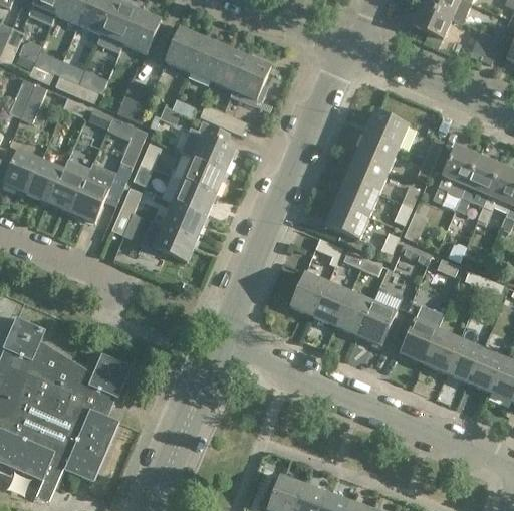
[(0,0),(0,4),(9,8),(13,0),(0,0)]
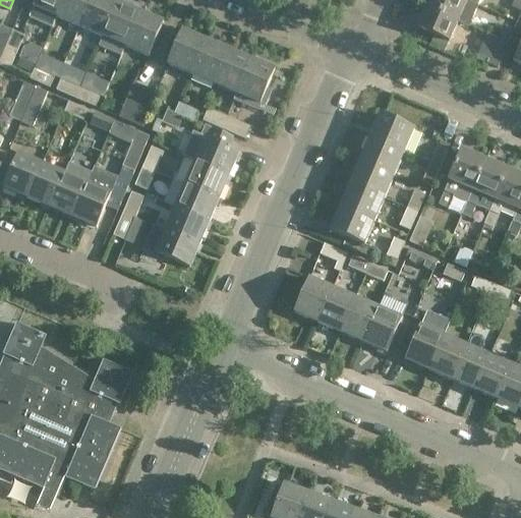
[(35,0),(29,15),(52,25),(56,15),(63,0),(35,0)]
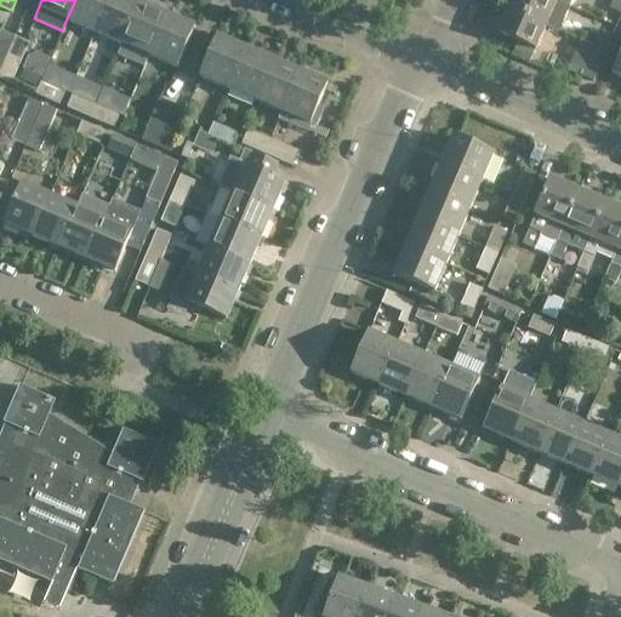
[(75,0),(67,18),(95,30),(107,0),(75,0)]
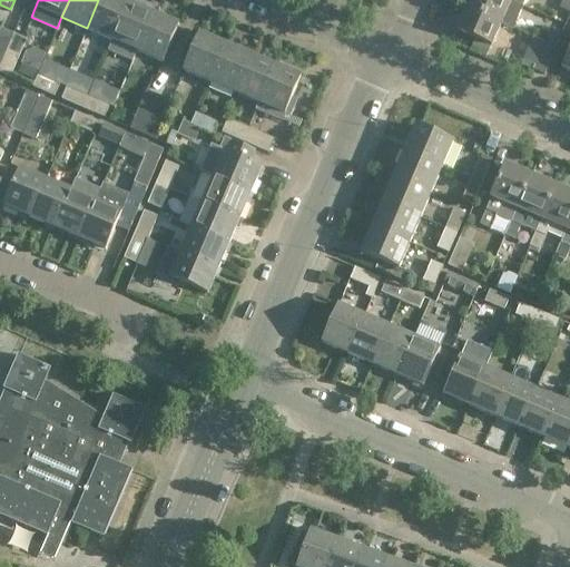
[(128,0),(98,0),(87,28),(111,38),(128,0)]
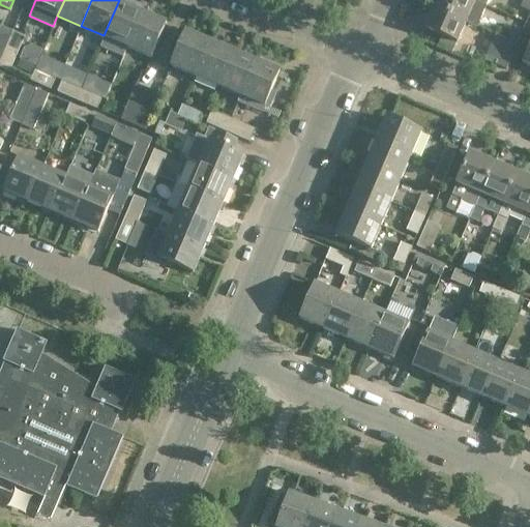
[(104,35),(99,46),(122,56),(127,46),(142,10),(119,0),(104,35)]
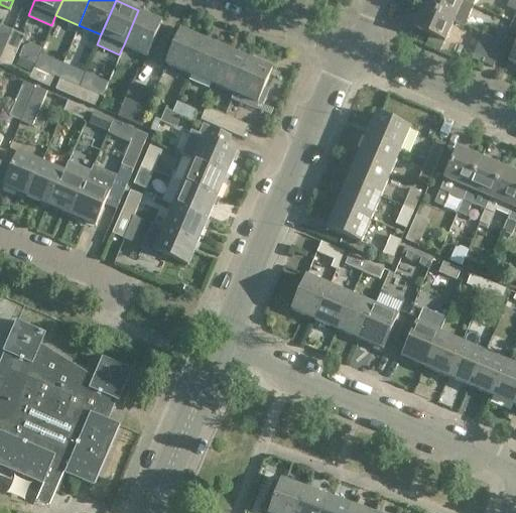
[(417,0),(416,3),(454,18),(465,23),(473,3),(466,0),(417,0)]
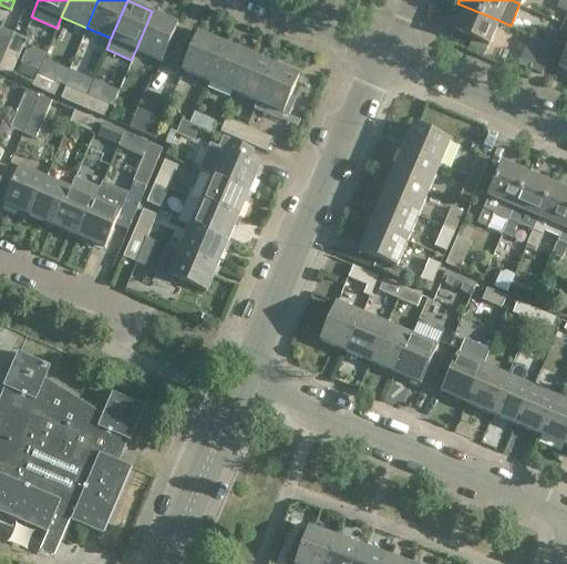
[(558,0),(556,6),(566,10),(566,0),(558,0)]
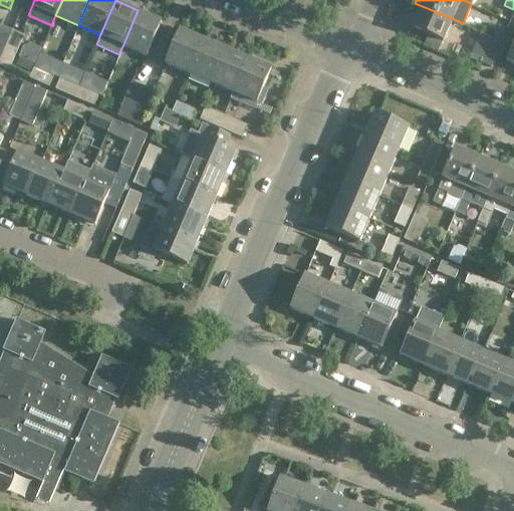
[(411,26),(443,39),(452,18),(415,3),(411,12),(416,14),(411,26)]
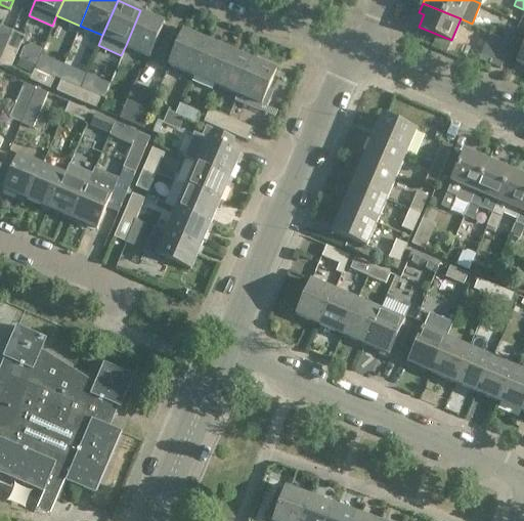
[(126,45),(149,55),(164,20),(140,10),(126,45)]
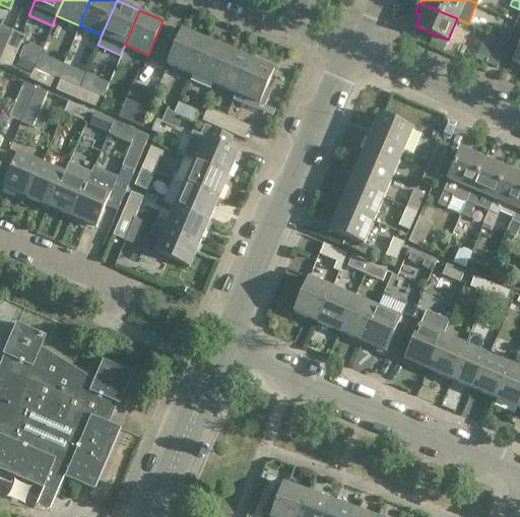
[(0,55),(11,29),(0,23),(0,55)]
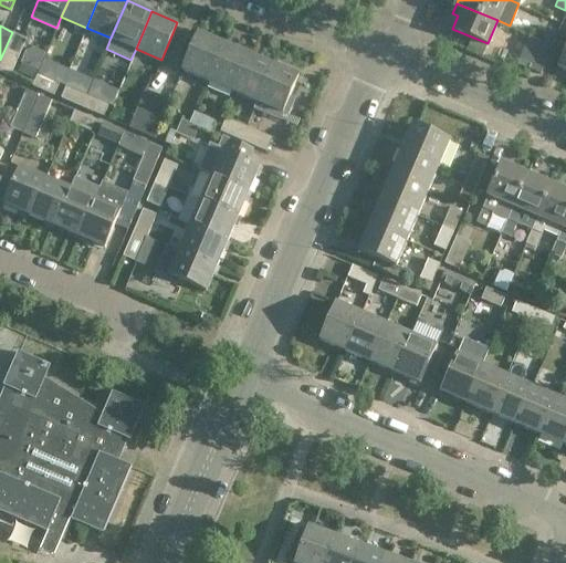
[(542,40),(552,44),(556,33),(546,29),(542,40)]
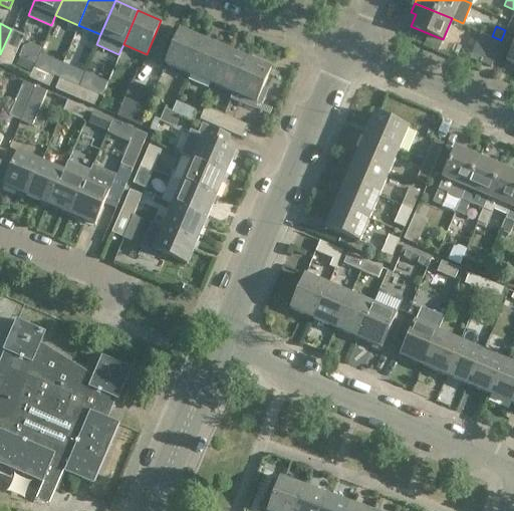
[(203,37),(180,28),(165,62),(188,71),(203,37)]
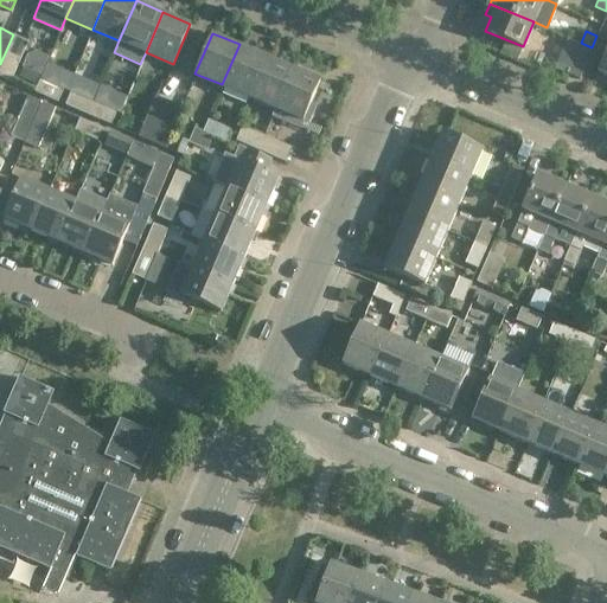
[(0,64),(0,76),(10,81),(27,40),(13,34),(0,64)]
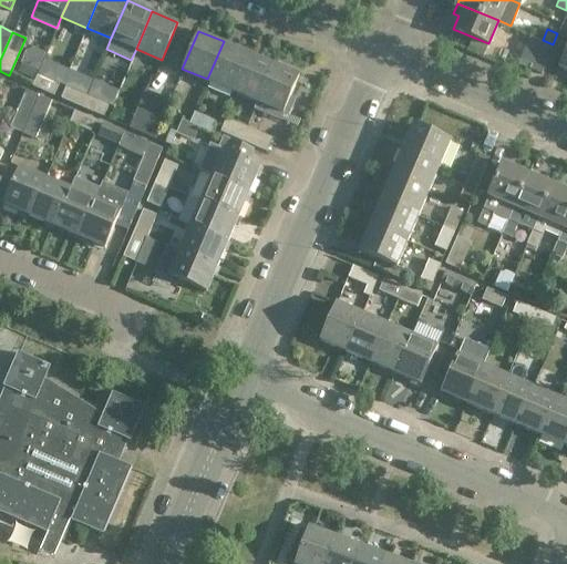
[(529,33),(519,58),(532,62),(529,67),(542,72),(553,44),(543,40),(542,39),(529,33)]
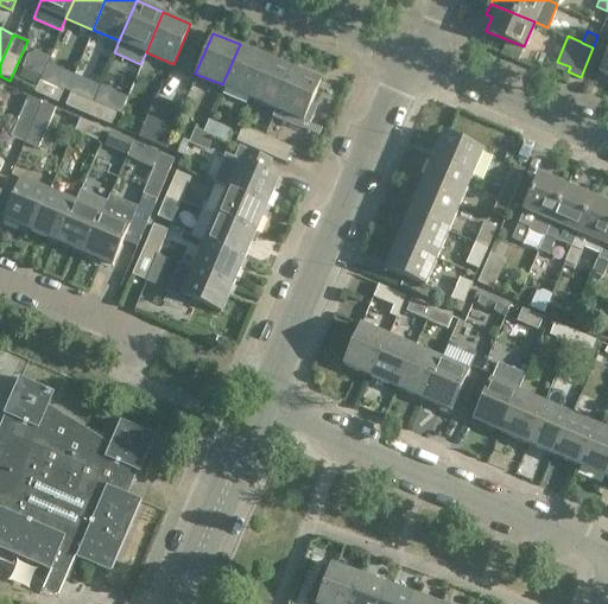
[(266,56),(240,44),(222,84),(249,96),(266,56)]
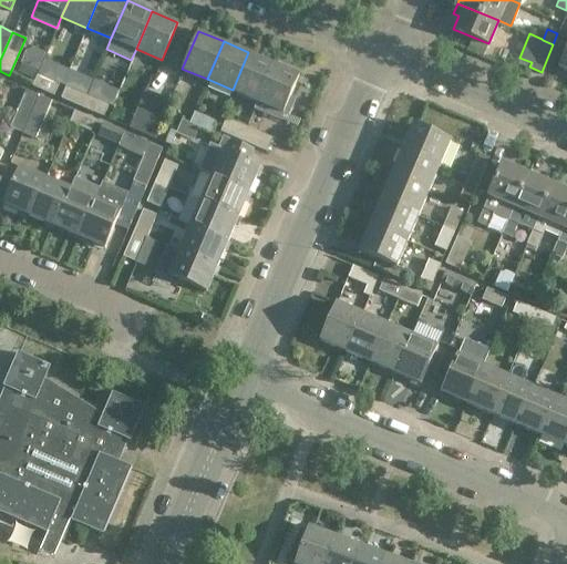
[(257,101),(274,63),(248,52),(233,90),(257,100),(257,101)]
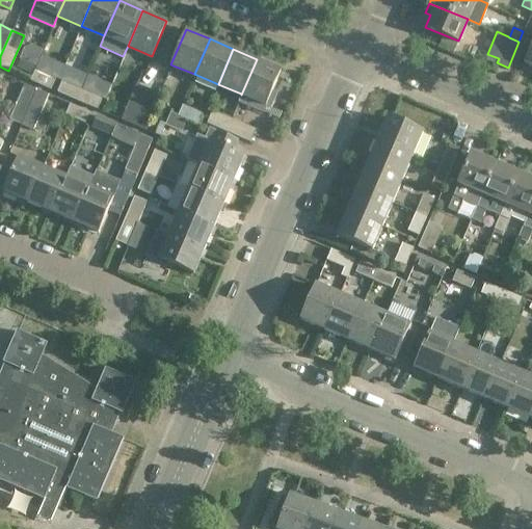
[(241,94),(238,100),(247,104),(250,98),(265,104),(266,103),(271,105),(276,91),(272,89),(281,70),(257,59),(241,95),(241,94)]
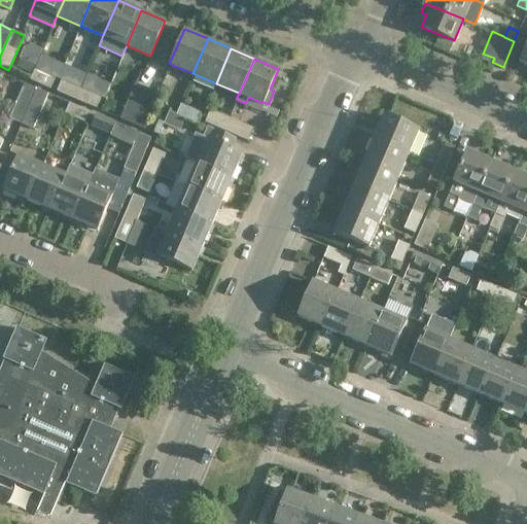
[(55,77),(35,68),(30,78),(49,88),(55,77)]
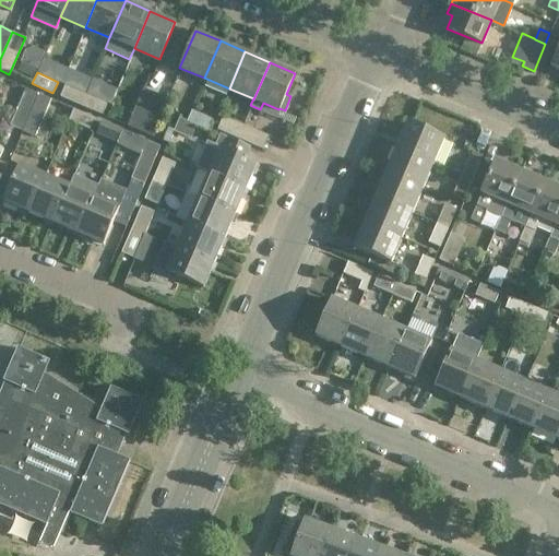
[(64,84),(60,96),(81,105),(85,94),(64,84)]
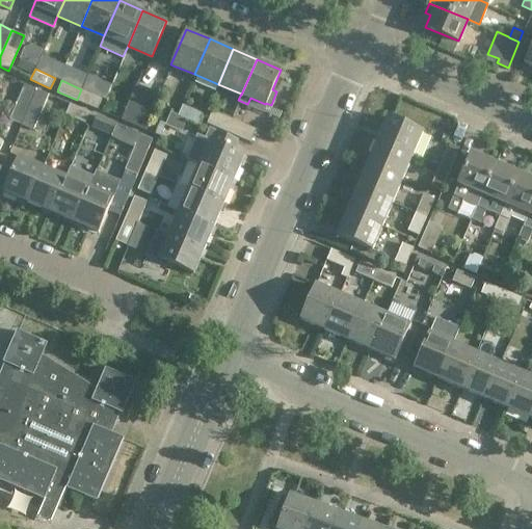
[(24,83),(8,118),(21,124),(35,88),(24,83)]
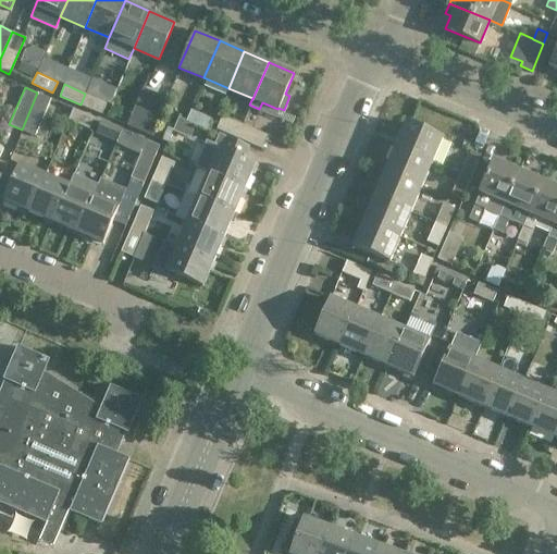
[(139,130),(155,93),(141,87),(126,124),(139,130)]
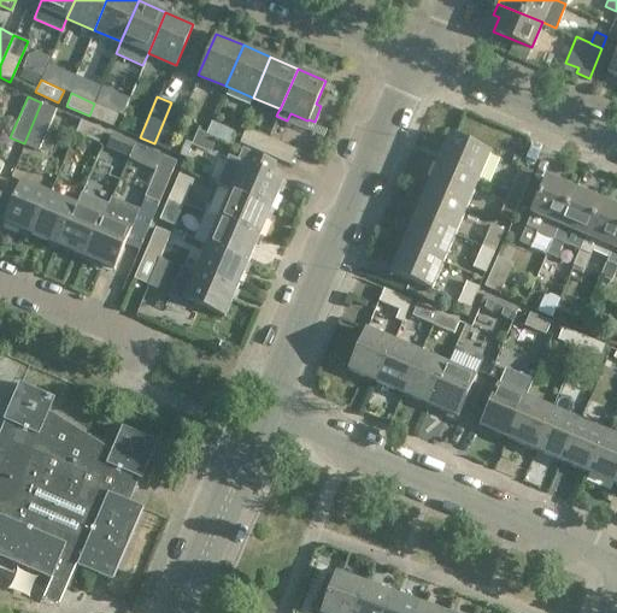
[(39,149),(56,108),(41,102),(24,143),(39,149)]
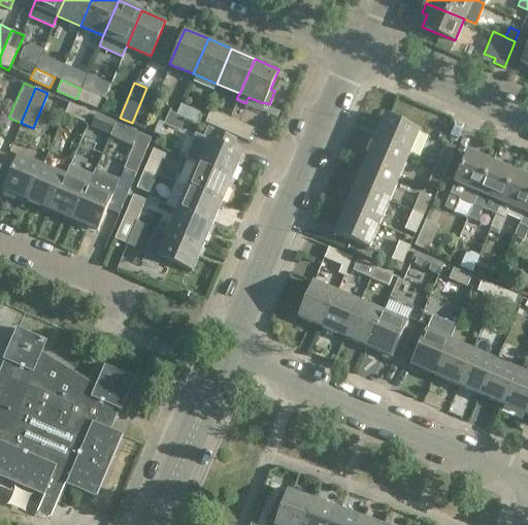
[(146,88),(132,123),(144,128),(159,93),(146,88)]
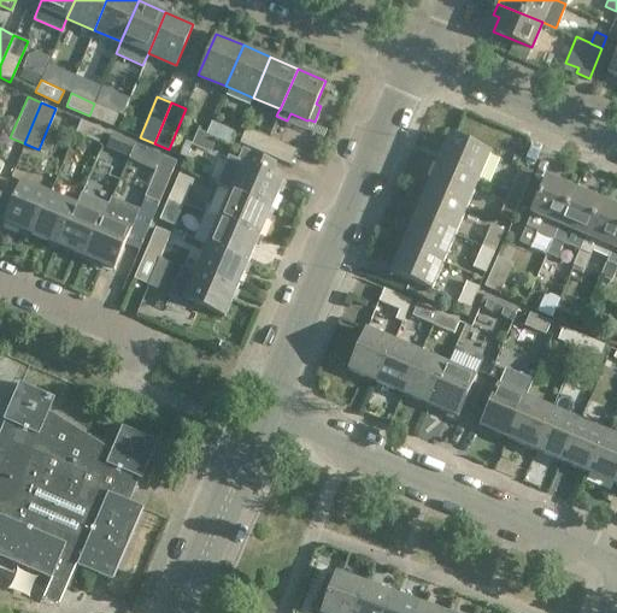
[(112,125),(118,113),(94,104),(89,116),(112,125)]
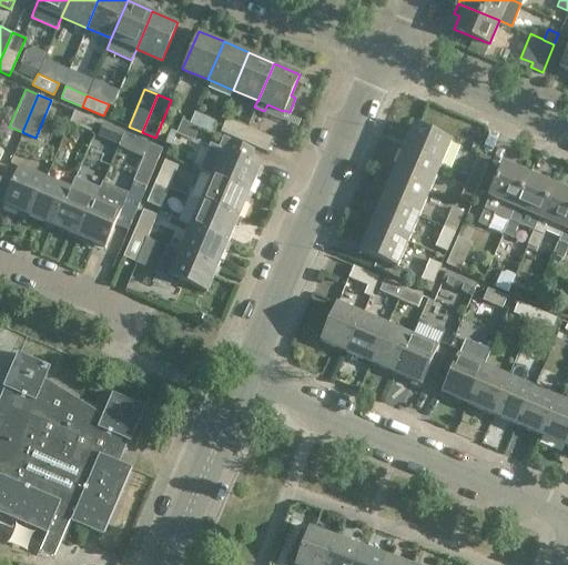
[(69,121),(91,130),(95,119),(74,110),(69,121)]
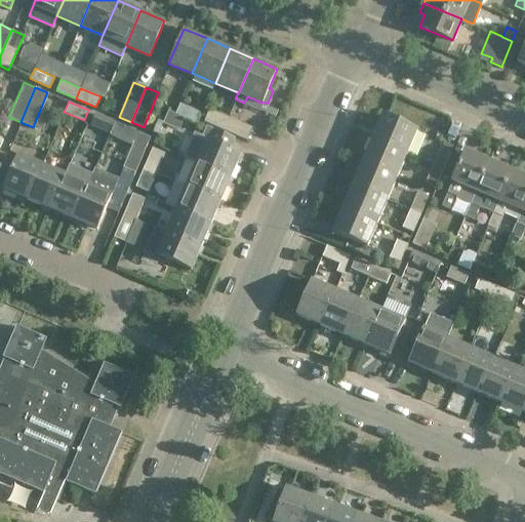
[(199,111),(179,103),(175,113),(184,117),(195,121),(199,111)]
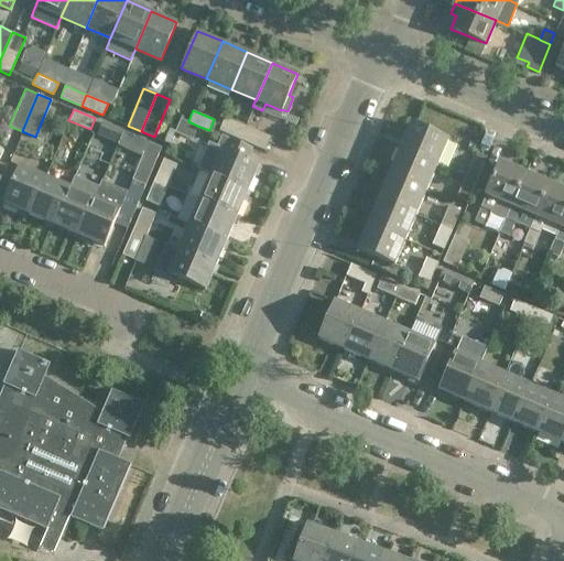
[(230,133),(237,120),(225,116),(219,128),(230,133)]
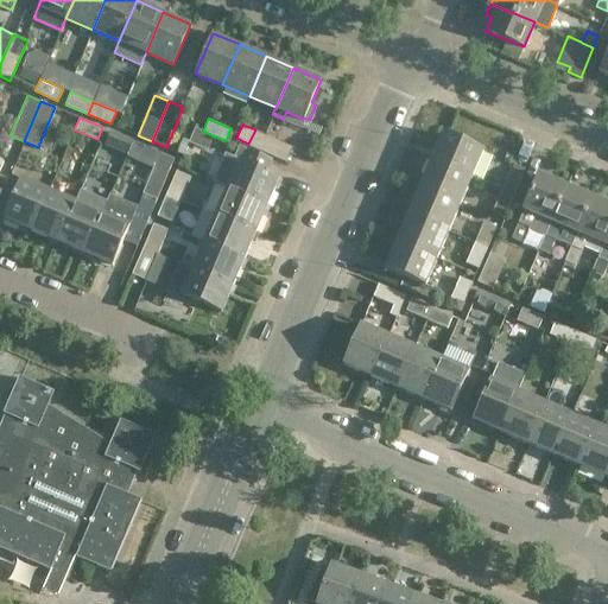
[(188,141),(207,150),(213,135),(203,131),(194,127),(188,141)]
